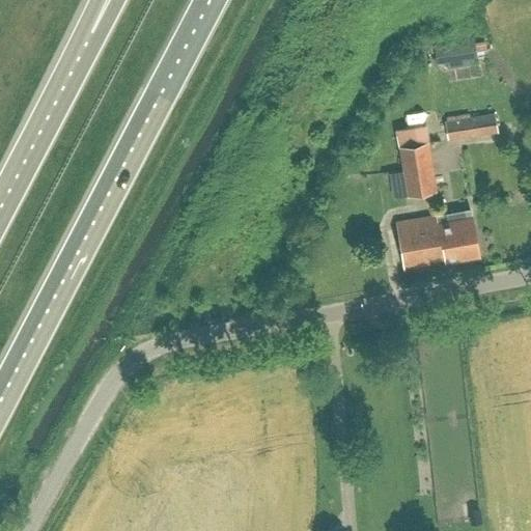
[(474,36),(434,44),(437,63),(477,57),(477,54),(486,53),(484,40),(475,42),(474,36)]
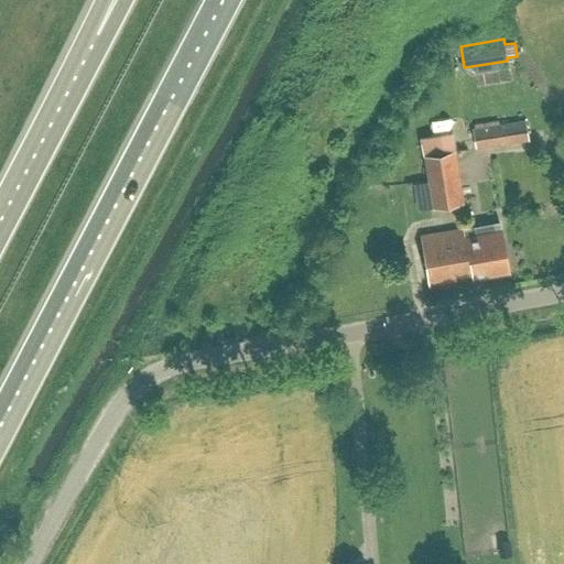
[(470,127),(474,148),(528,139),(524,119),(470,127)]
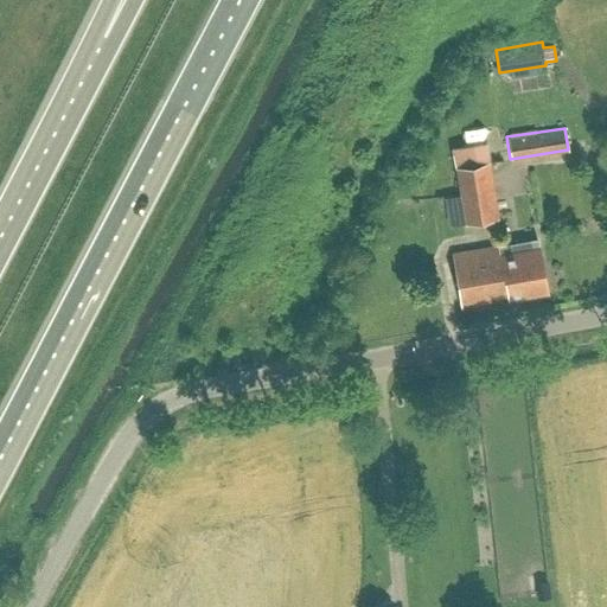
[(461,195),(493,190),(486,141),(453,146),(461,195)]
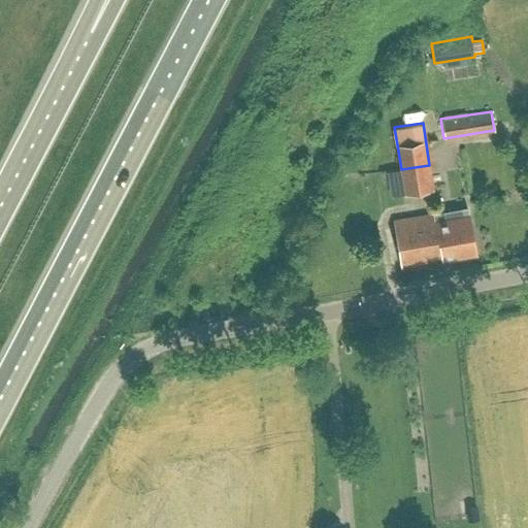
[(404,194),(433,189),(429,165),(401,169),(404,194)]
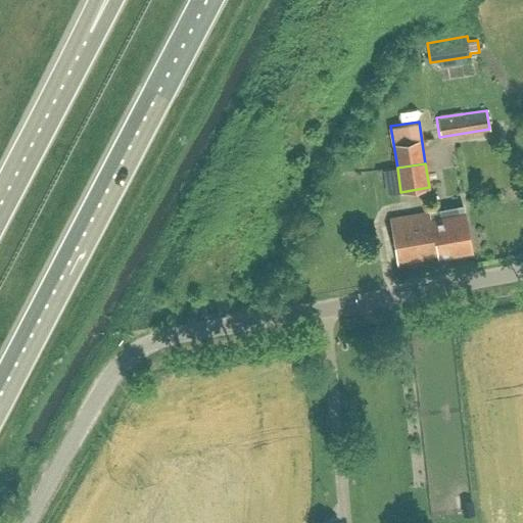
[(465,210),(431,218),(437,253),(438,256),(472,251),(465,210)]
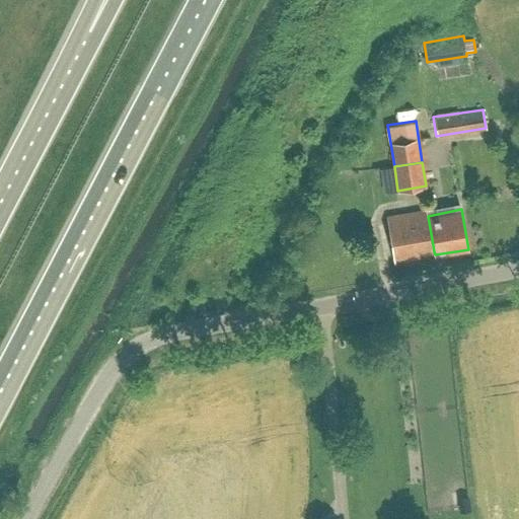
[(428,216),(427,210),(387,216),(394,262),(427,256),(427,252),(434,251),(428,216)]
